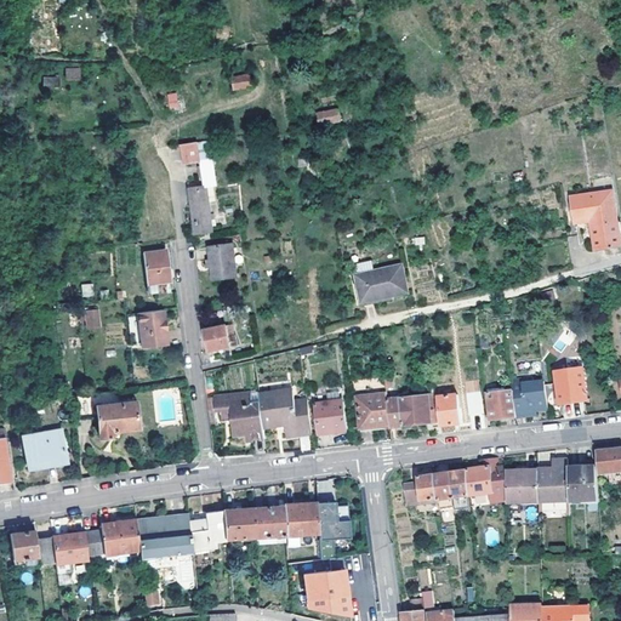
[(66,68),(66,80),(81,80),(81,68),(66,68)]
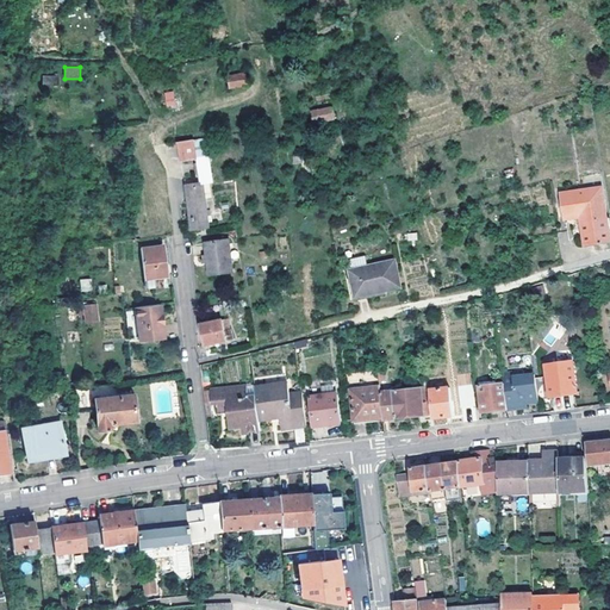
[(243,70),(228,74),(229,86),(246,83),(243,70)]
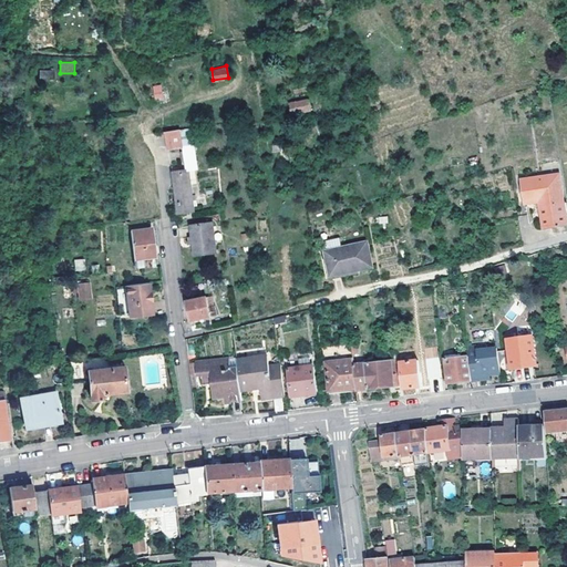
[(40,70),(40,80),(54,80),(54,70),(40,70)]
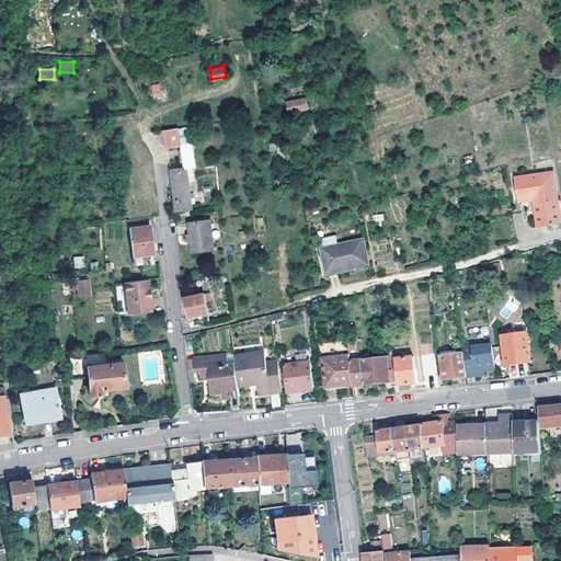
[(152,99),(162,98),(159,83),(150,84),(152,99)]
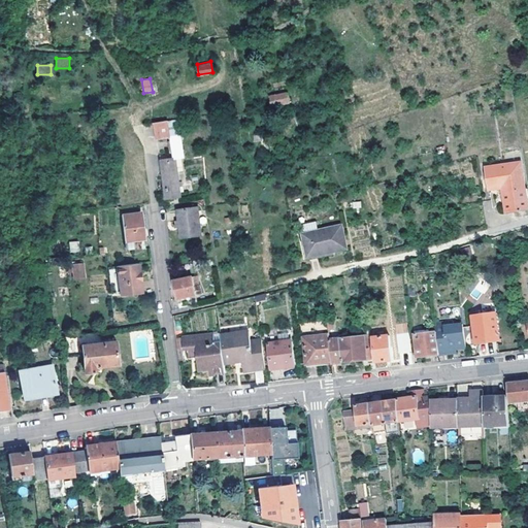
[(292,101),(286,84),(274,87),(276,94),(270,95),(273,105),(292,101)]
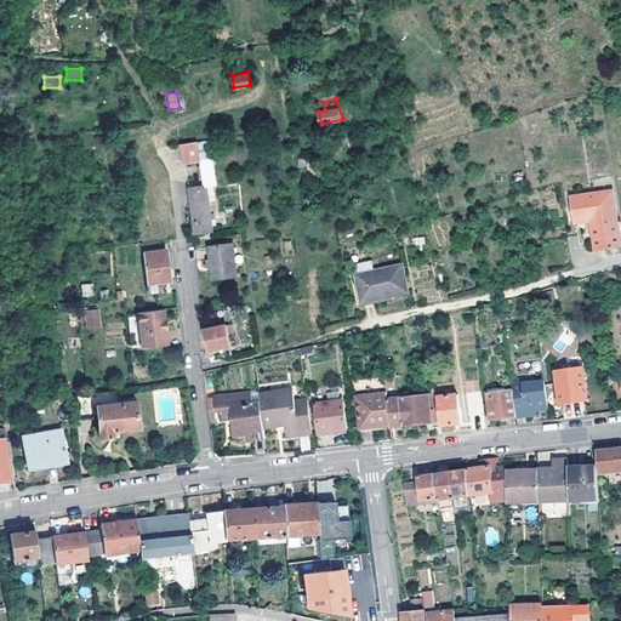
[(184,163),(194,161),(200,161),(198,146),(198,143),(182,146),(182,147),(184,163)]
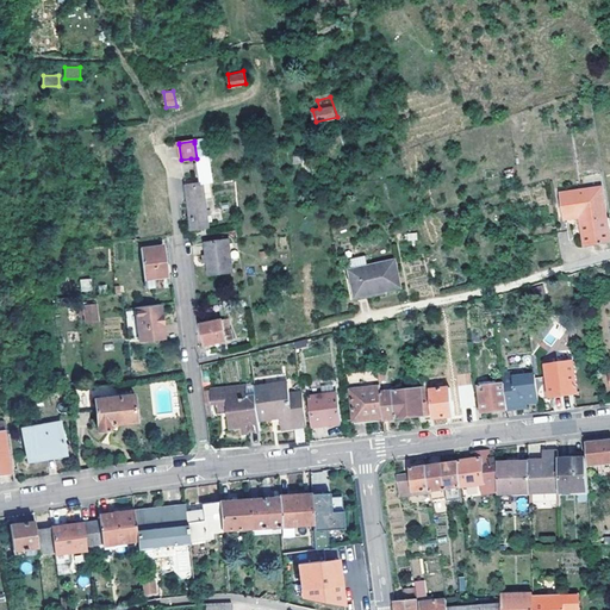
[(197,159),(191,159),(194,178),(184,180),(185,185),(200,182),(197,159)]
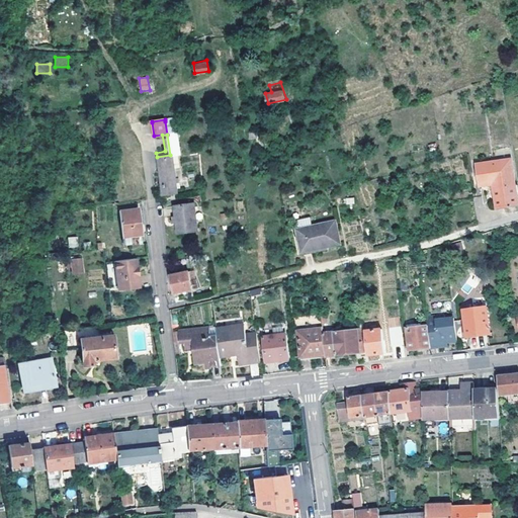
[(176,191),(170,155),(157,157),(162,193),(176,191)]
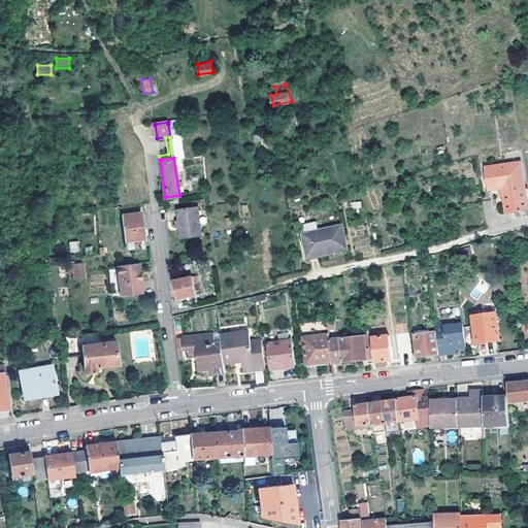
[(521,162),(487,168),(490,190),(502,188),(506,213),(527,209),(527,204),(521,162)]
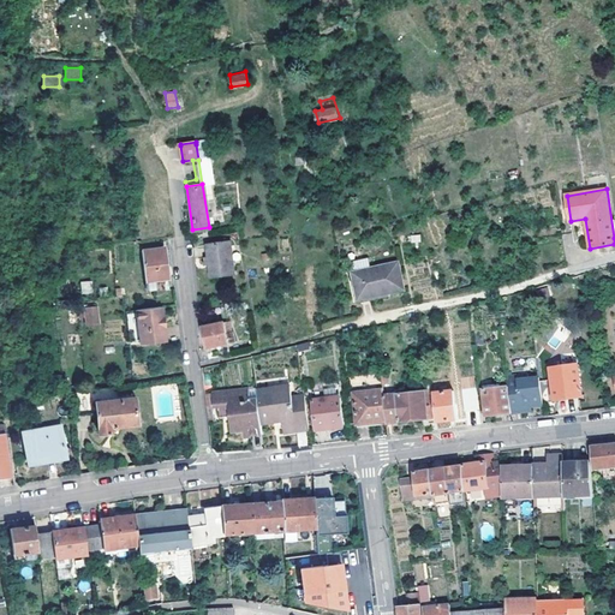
[(208,244),(209,256),(210,264),(212,278),(236,274),(231,242),(215,244),(208,244)]
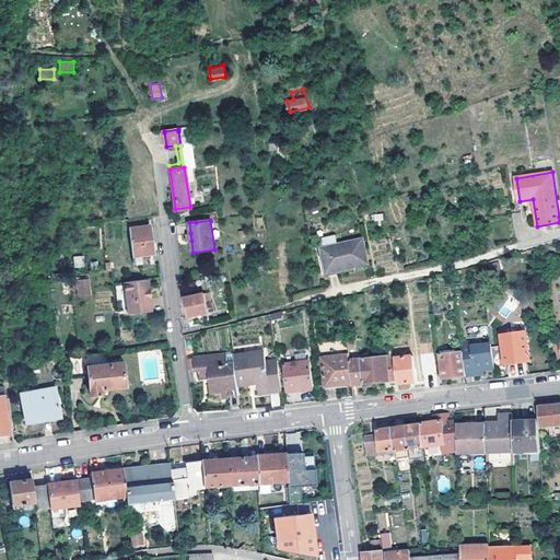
[(150,225),(129,228),(131,255),(153,253),(150,225)]
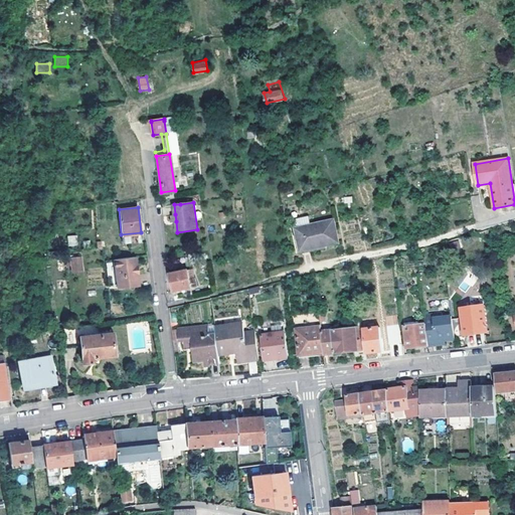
[(299,225),(312,222),(311,214),(298,216),(299,225)]
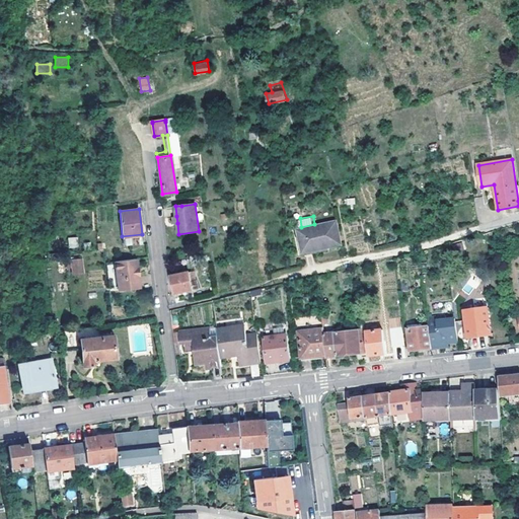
[(301,227),(299,227),(303,249),(341,241),(336,219),(314,224),(301,227)]
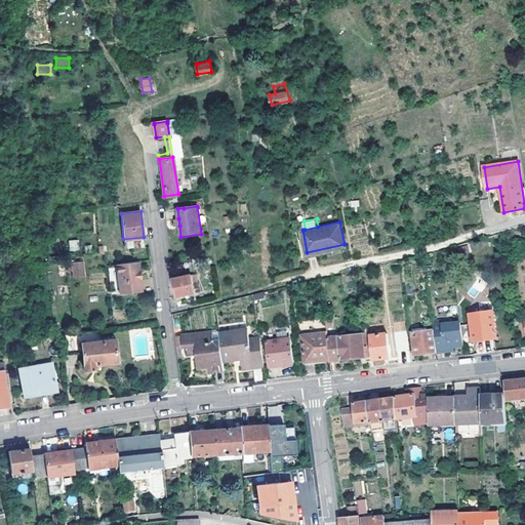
[(69,250),(79,250),(79,240),(69,240),(69,250)]
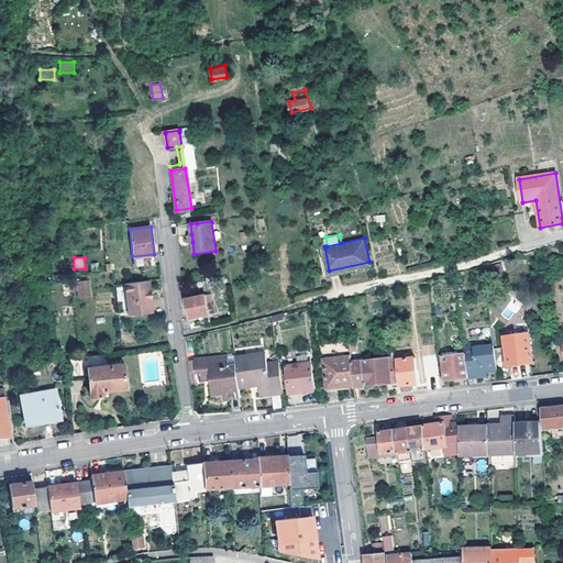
[(497,271),(497,272),(505,269),(503,261),(495,263),(497,271)]
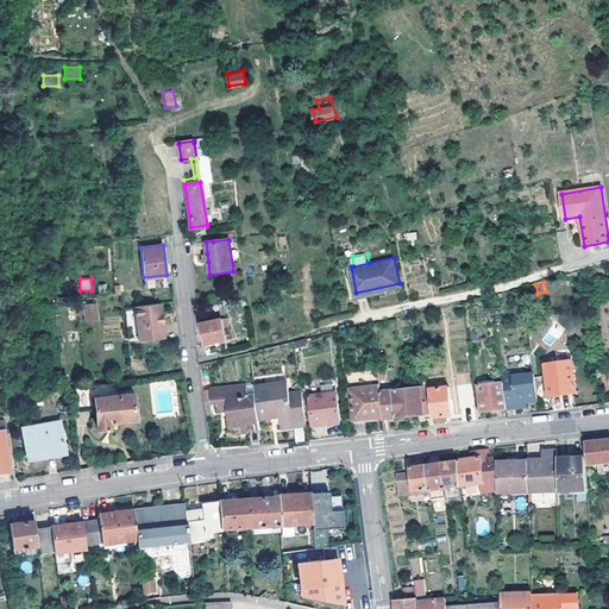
[(150,340),(159,339),(164,338),(162,324),(161,324),(159,314),(161,314),(159,305),(155,305),(135,308),(139,339),(150,337),(150,340)]
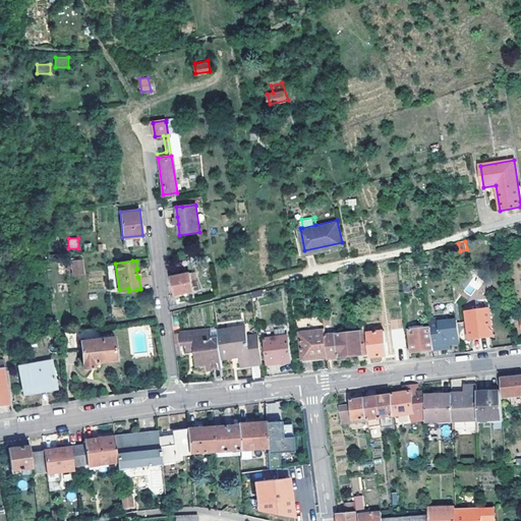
[(82,273),(81,262),(71,264),(71,267),(72,274),(82,273)]
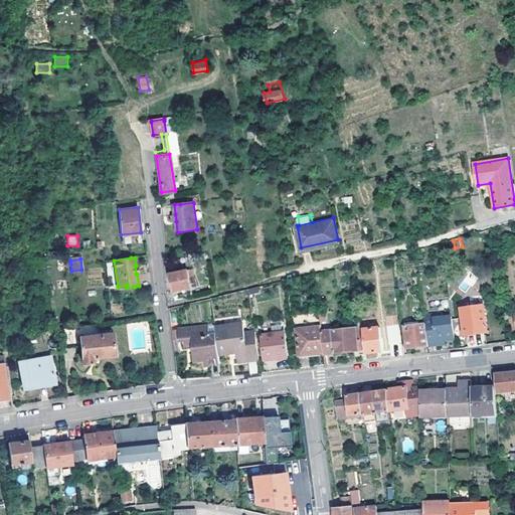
[(172,283),(174,292),(192,288),(191,285),(196,284),(195,279),(190,280),(188,271),(170,274),(172,283)]
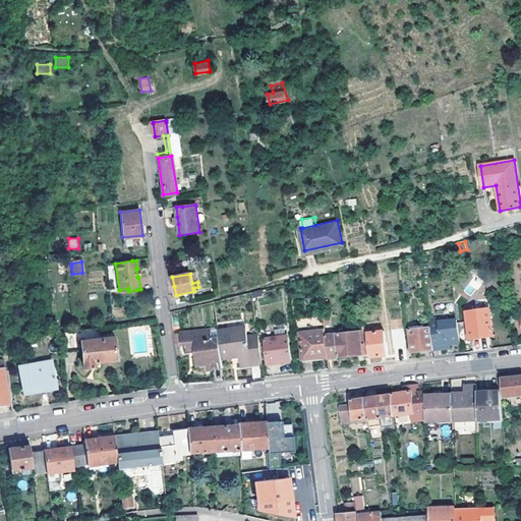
[(252,294),(253,298),(263,296),(262,290),(252,292),(252,294)]
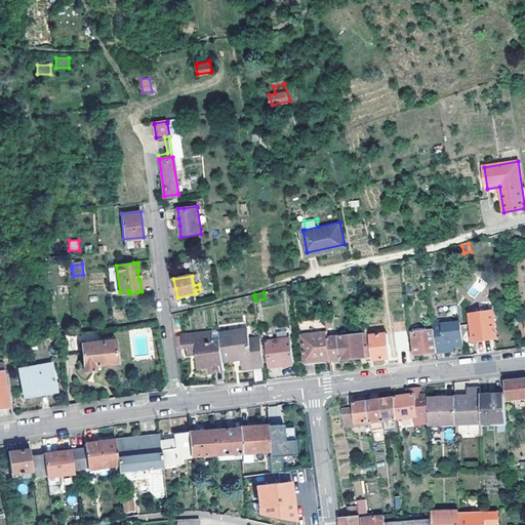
[(497,338),(493,312),(470,315),(474,342),(497,338)]
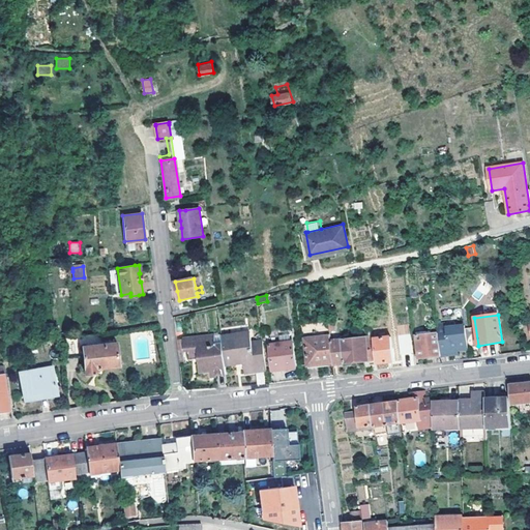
[(441,321),(441,323),(445,323),(445,327),(465,324),(464,318),(441,321)]
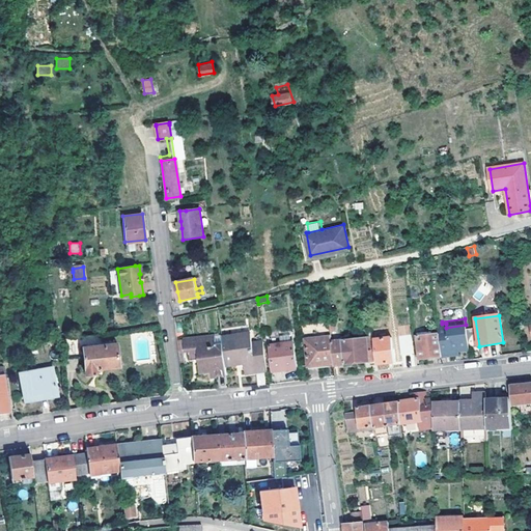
[(446,324),(442,324),(438,325),(440,335),(442,357),(450,356),(449,352),(469,350),(466,325),(446,328),(446,324)]
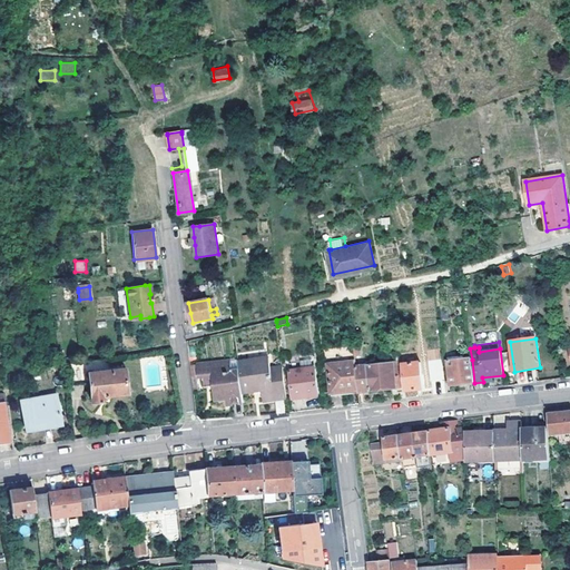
[(355,356),(355,362),(359,390),(360,392),(371,391),(369,366),(361,366),(360,355),(355,356)]
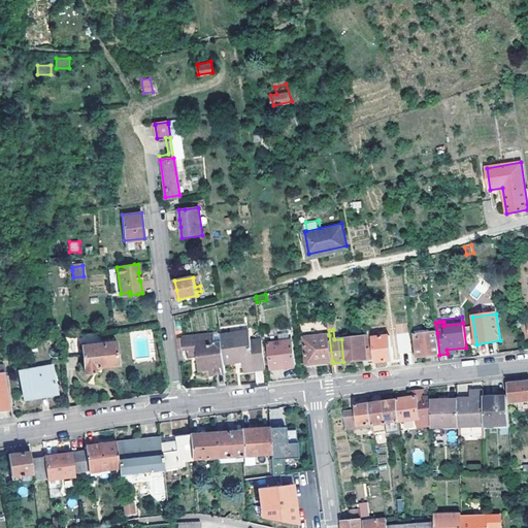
[(103,331),(81,335),(83,345),(97,343),(96,341),(104,340),(103,331)]
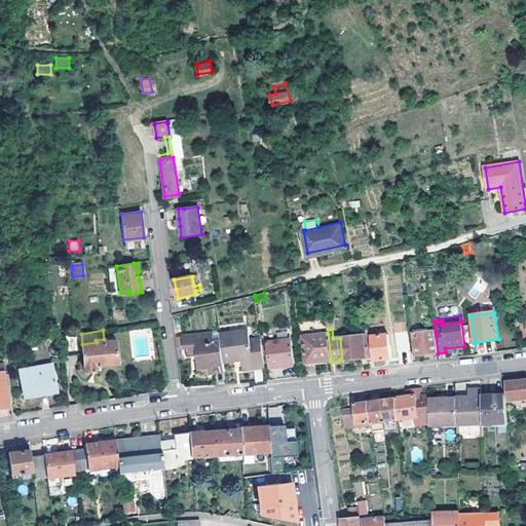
[(278,341),(289,339),(288,332),(277,334),(278,341)]
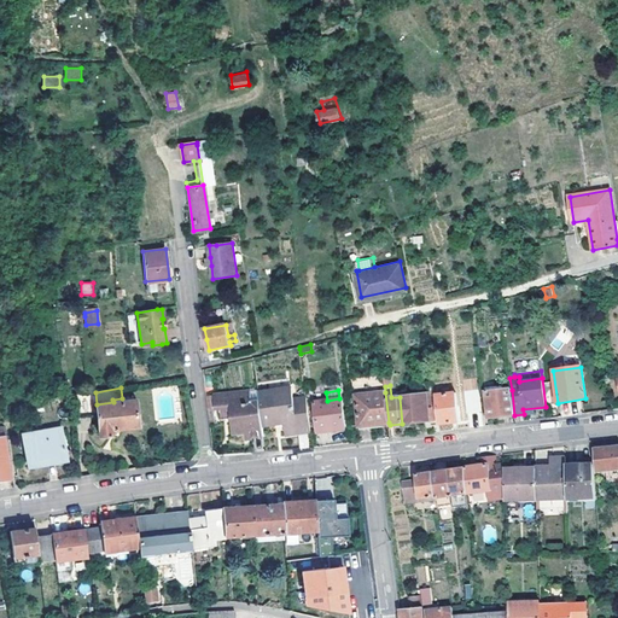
[(500,417),(506,415),(514,415),(512,390),(487,394),(490,418),(500,417)]
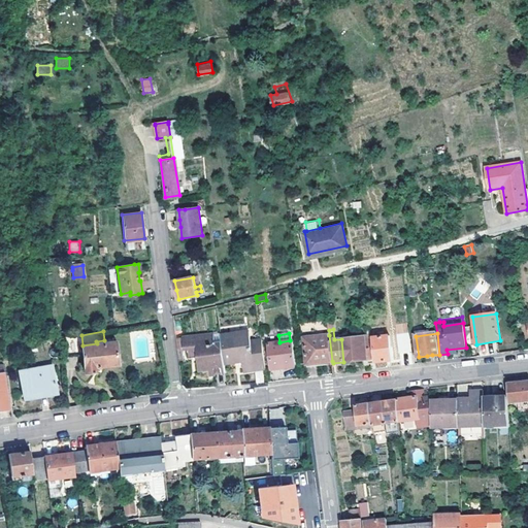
[(226,364),(223,344),(216,345),(213,334),(185,337),(186,349),(192,348),(193,358),(201,357),(203,371),(212,370),(213,375),(227,373),(226,364)]
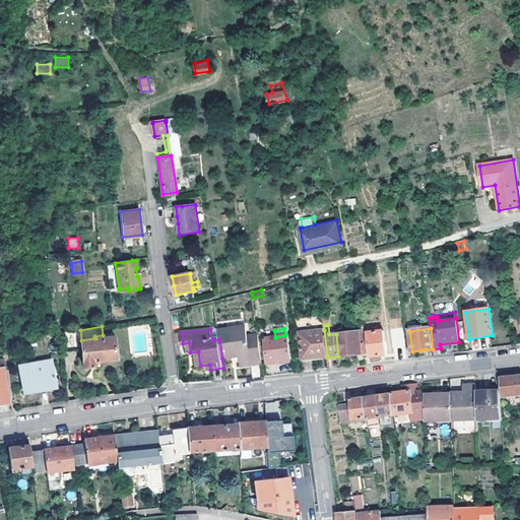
[(407,346),(405,329),(392,330),(394,348),(407,346)]
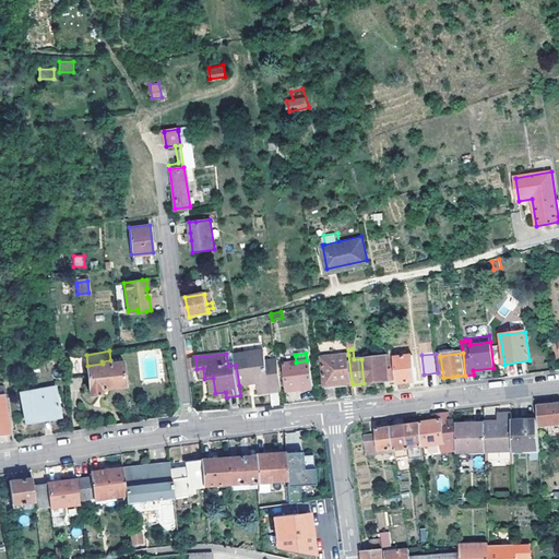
[(86,355),(64,358),(67,378),(88,375),(87,366),(86,355)]
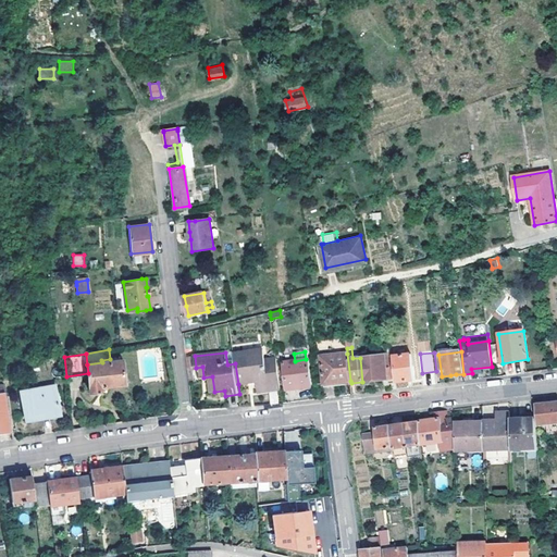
[(238,384),(248,383),(247,378),(254,376),(256,382),(257,393),(268,391),(268,387),(280,385),(276,359),(264,360),(263,356),(245,358),(244,354),(233,355),(235,363),(238,384)]
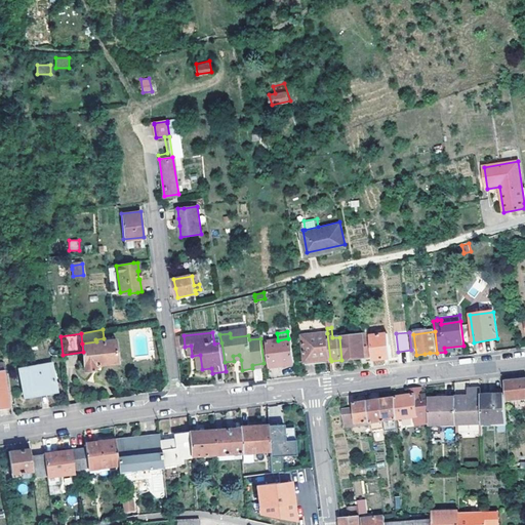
[(301,336),(305,362),(330,359),(327,333),(301,336)]
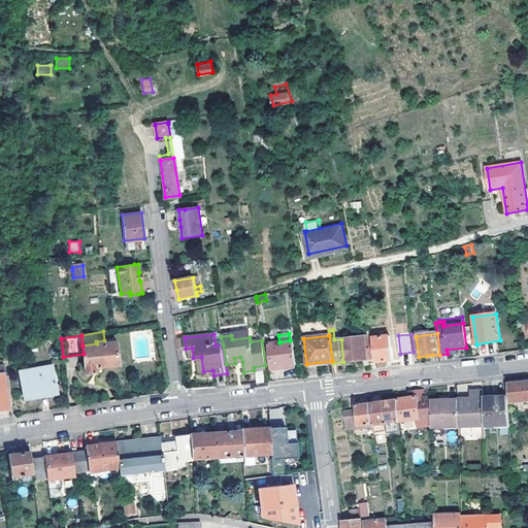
[(372,335),(341,339),(343,362),(354,361),(354,363),(362,362),(362,360),(374,359),(372,338),(372,335)]
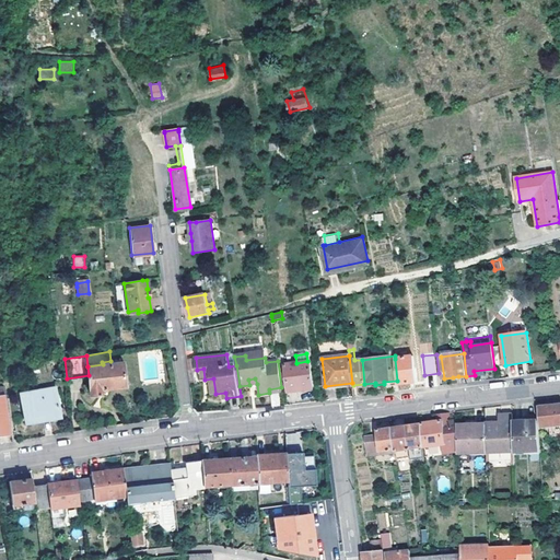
[(413,357),(395,359),(397,381),(398,384),(417,382),(413,357)]
